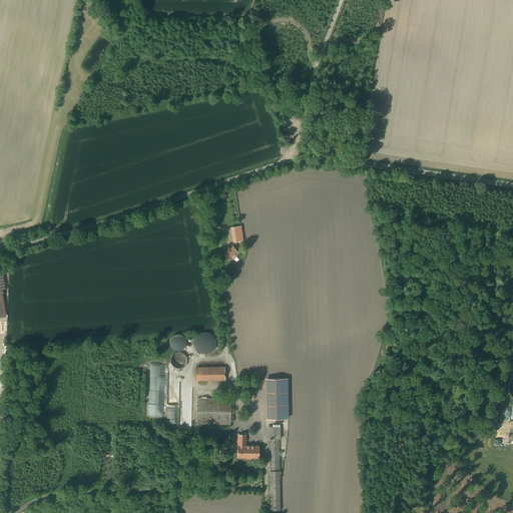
[(242,226),(231,227),(233,243),(244,241),(242,226)]
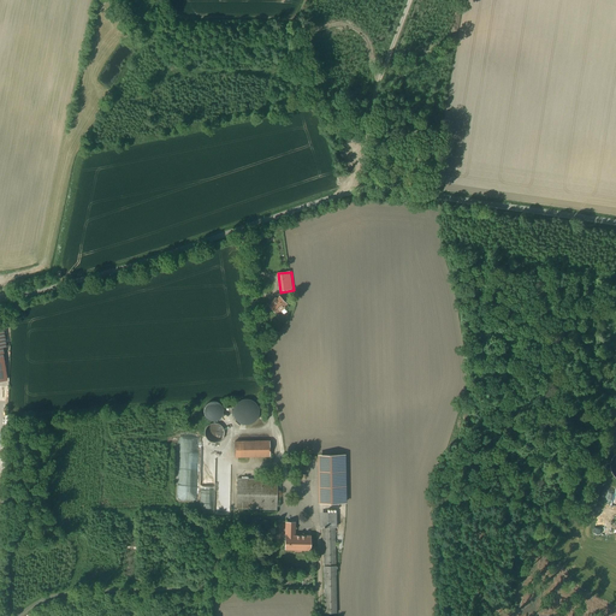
[(280,297),(270,307),(278,315),(289,306),(280,297)]
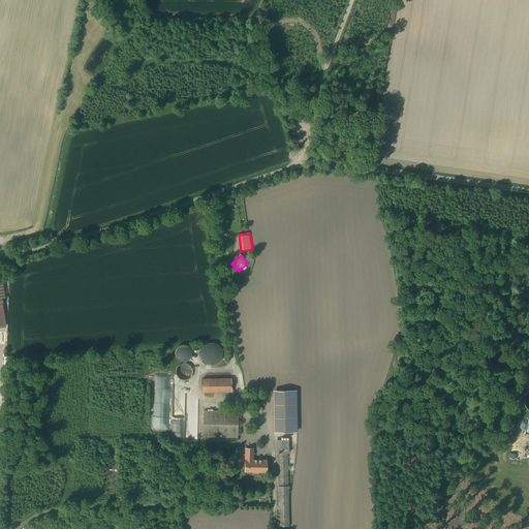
[(184,344),(182,345),(180,346),(177,349),(176,351),(177,354),(178,358),(181,360),(183,360),(185,360),(187,360),(189,358),(190,356),(191,354),(191,351),(191,348),(189,346),(187,345),(184,344)]
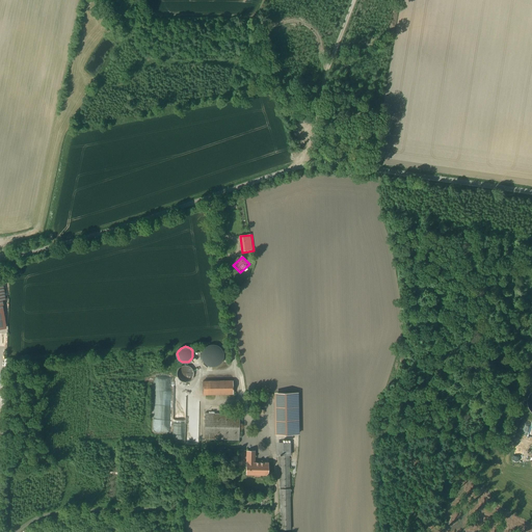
[(217,366),(219,364),(221,362),(223,357),(222,354),(221,351),(219,348),(216,347),(213,346),(209,347),(206,349),(204,351),(203,354),(203,357),(204,361),(205,363),(208,365),(210,366),(213,367),(217,366)]
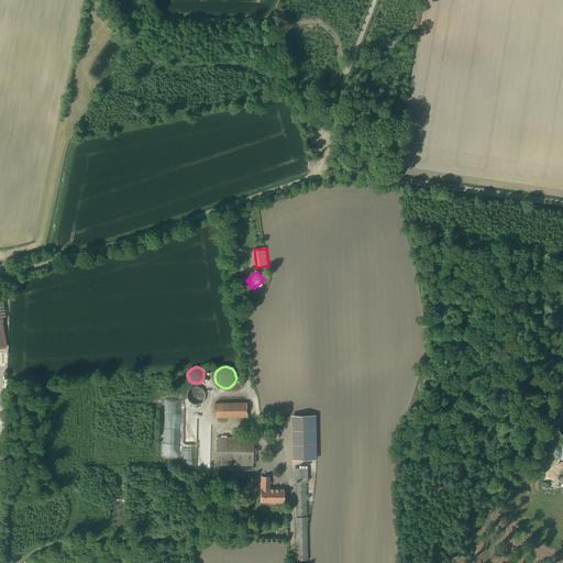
[(200,389),(197,387),(194,387),(191,388),(190,389),(188,392),(188,394),(187,396),(189,400),(190,403),(194,404),(195,404),(198,404),(200,403),(202,400),(203,397),(203,394),(202,390),(200,389)]
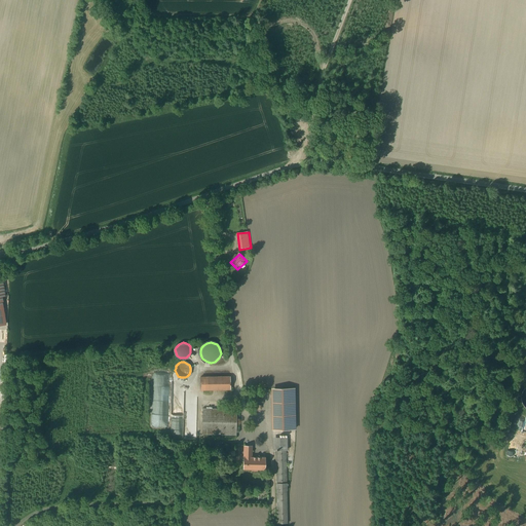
[(230,377),(200,377),(200,391),(231,390),(230,377)]
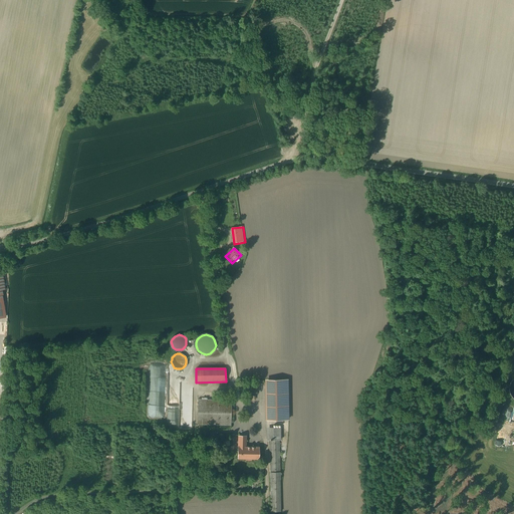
[(283,380),(268,380),(267,420),(282,420),(283,380)]
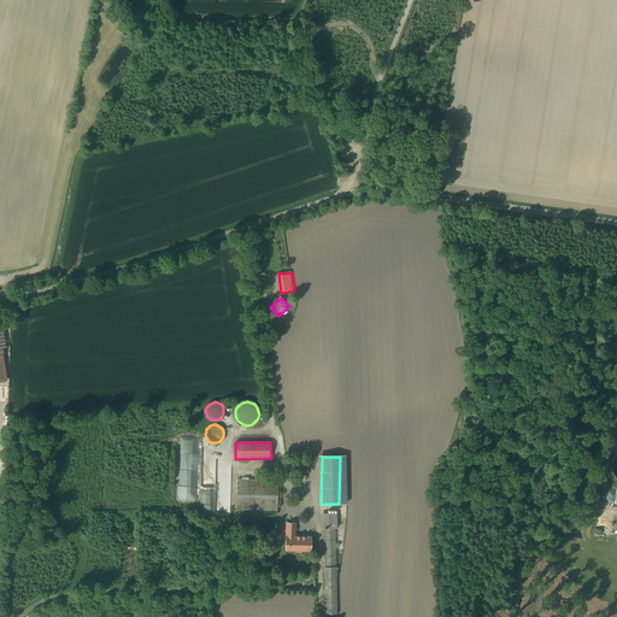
[(276,481),(239,480),(238,510),(275,511),(276,481)]
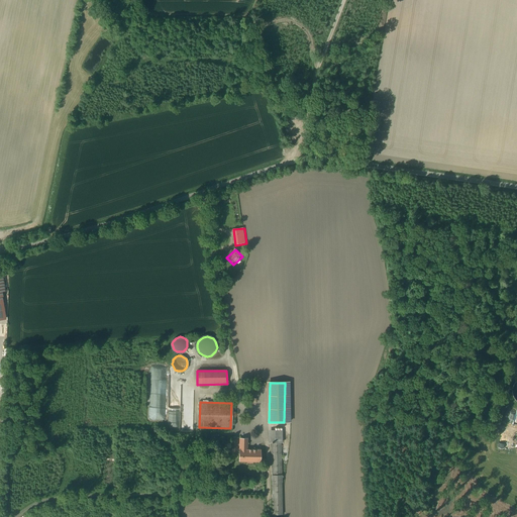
[(282,430),(271,430),(272,516),(283,516),(282,430)]
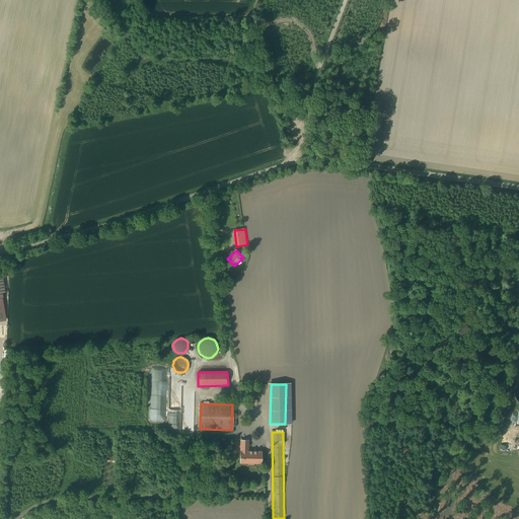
[(249,439),(240,439),(240,463),(263,463),(263,450),(249,450),(249,439)]
